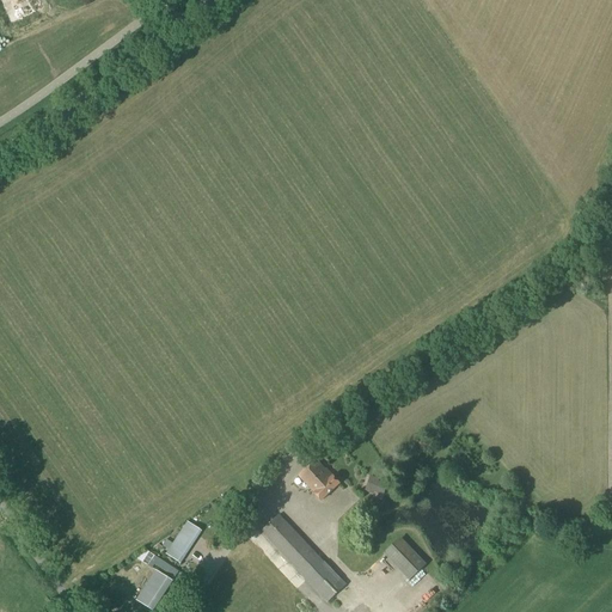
[(325,471),(316,461),(299,477),(314,494),(322,502),(340,484),(332,477),(326,470),(325,471)]
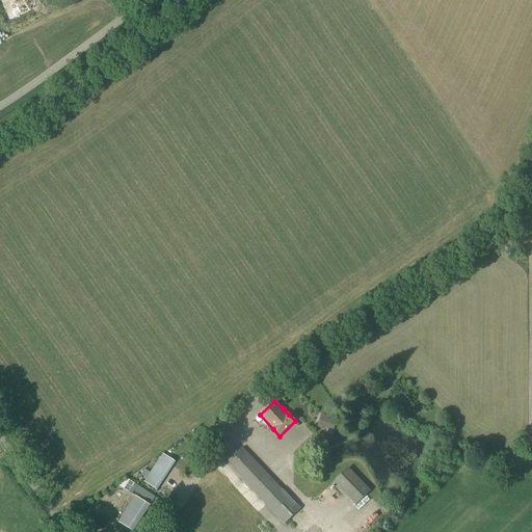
[(334,431),(337,421),(329,419),(329,417),(321,414),(317,428),(325,430),(325,428),(334,431)]
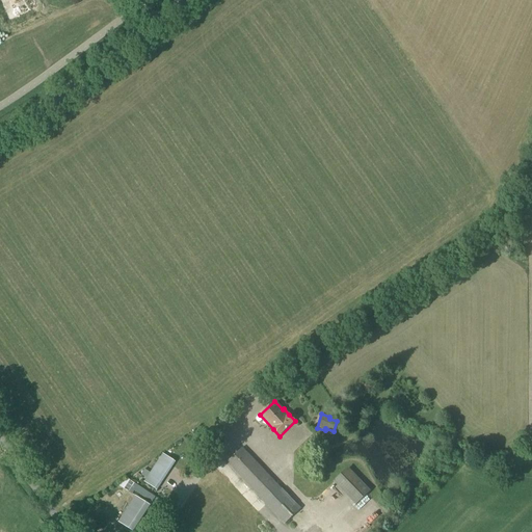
[(286,524),(300,510),(242,449),(228,463),(286,524)]
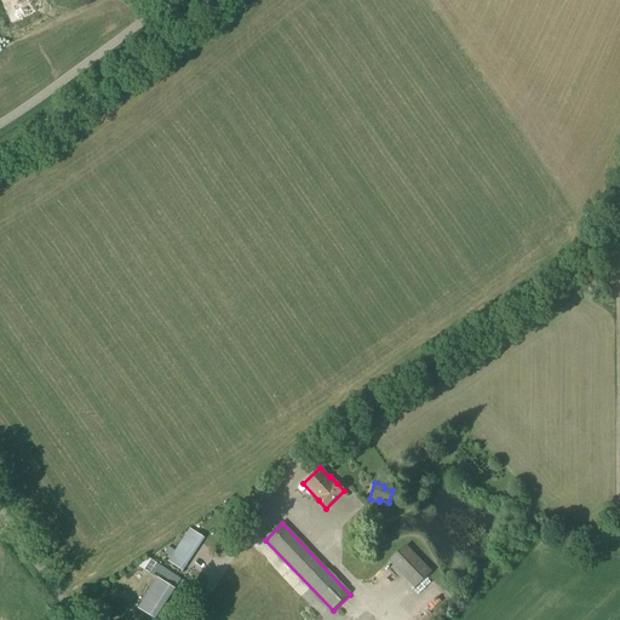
[(181,570),(201,538),(189,529),(167,562),(181,570)]
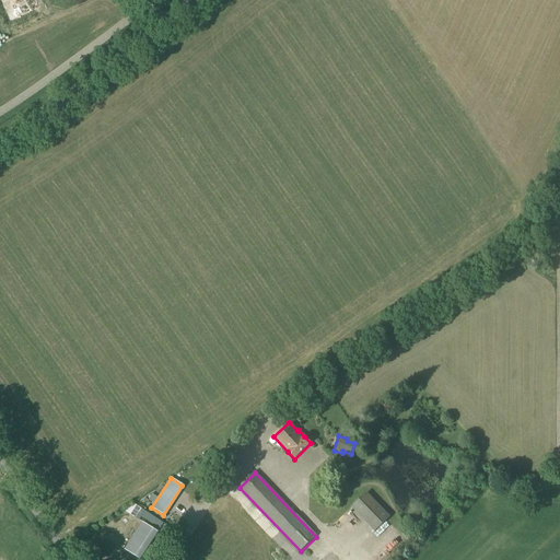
[(375,532),(391,517),(366,492),(351,508),(375,532)]
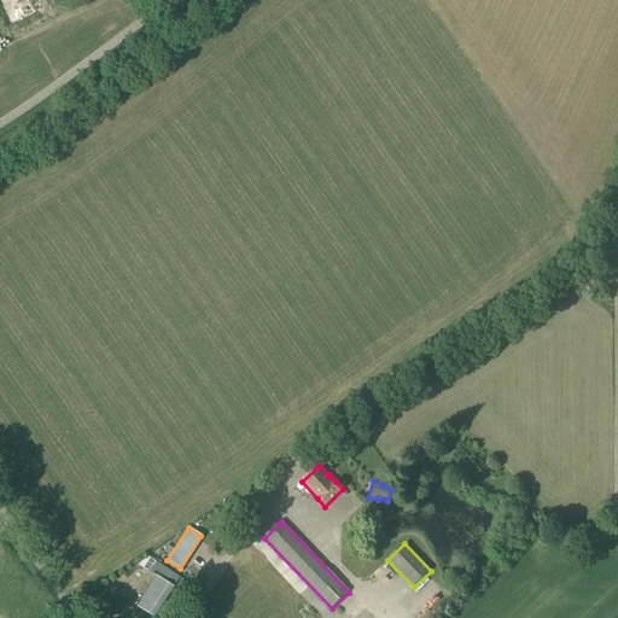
[(149,557),(138,564),(153,575),(156,571),(176,584),(180,577),(149,557)]
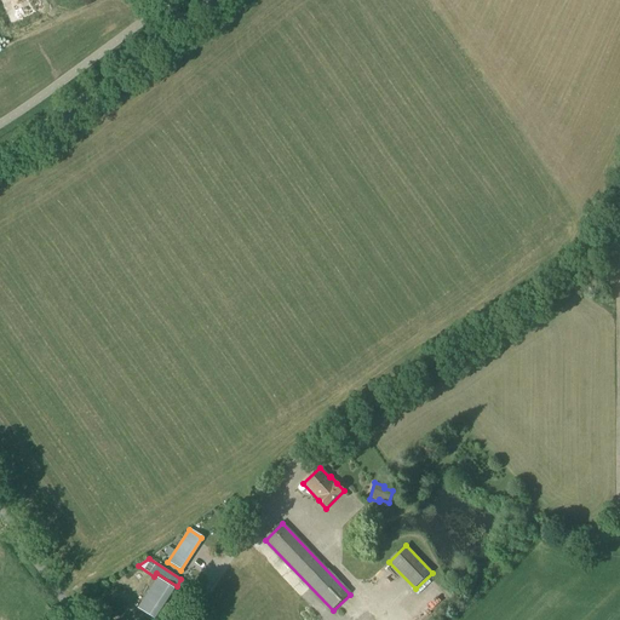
[(158,579),(137,609),(154,619),(173,589),(158,579)]
